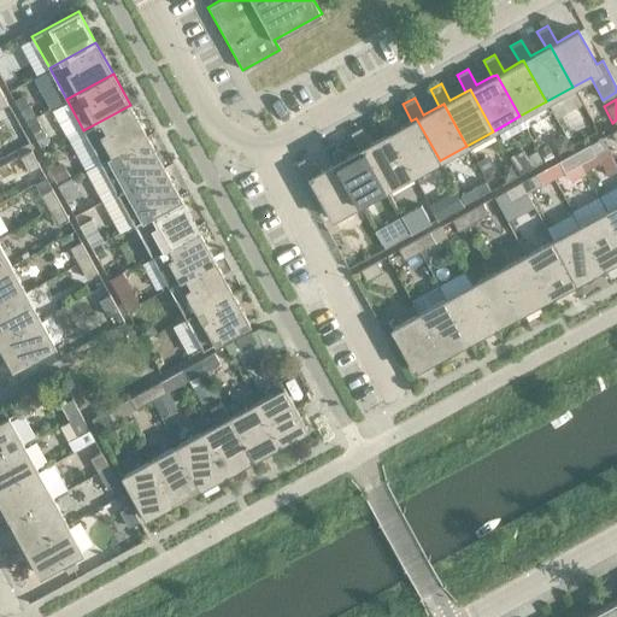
[(36,115),(30,104),(21,110),(25,121),(36,115)]
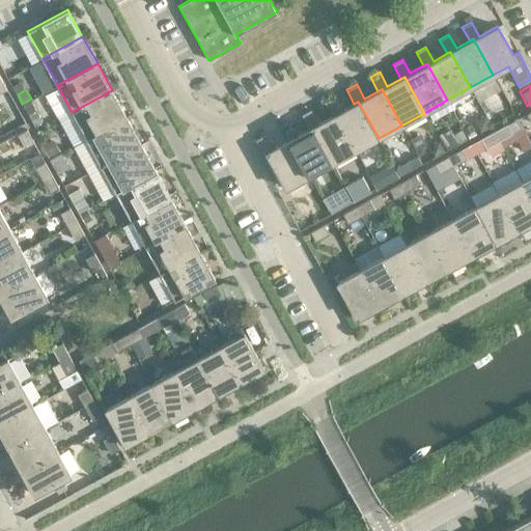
[(127,117),(112,90),(72,112),(86,139),(127,117)]
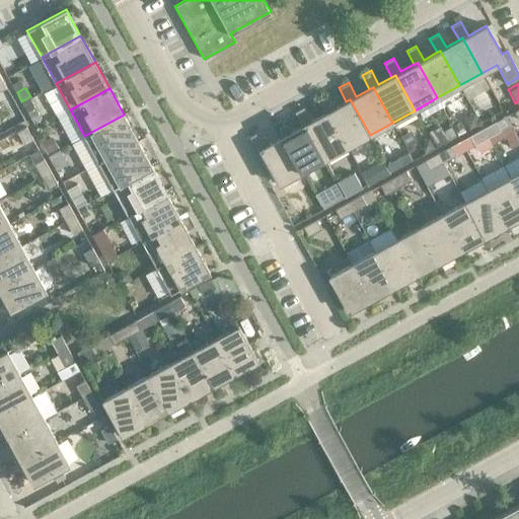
[(316,100),(323,114),(327,112),(347,147),(370,135),(350,99),(346,101),(332,108),(325,95),(316,100)]
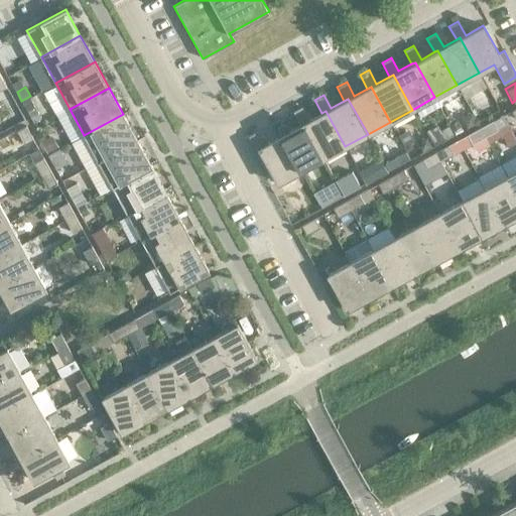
[(31,102),(24,106),(30,117),(37,113),(31,102)]
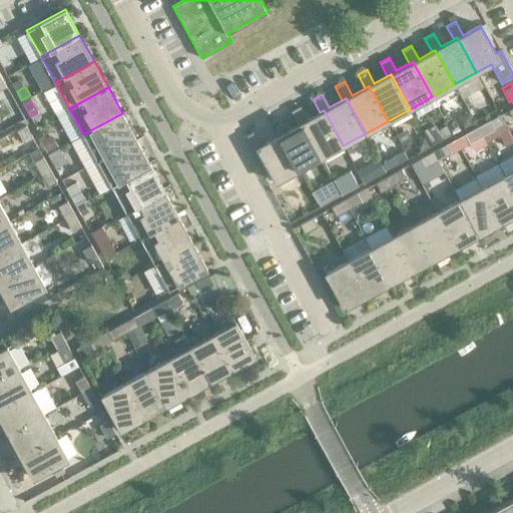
[(291,110),(299,124),(302,122),(321,157),(343,145),(324,110),(320,112),(308,119),(300,105),(291,110)]
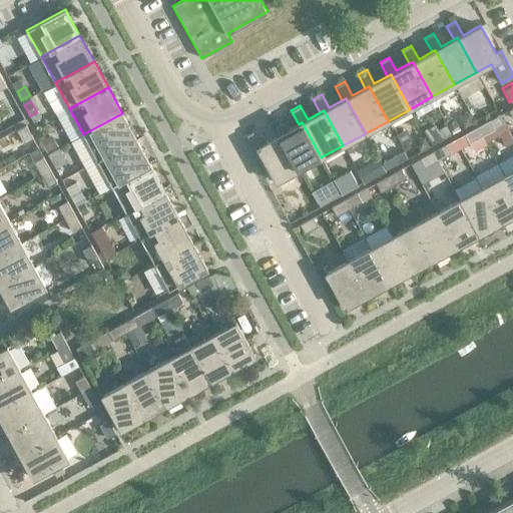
[(462,114),(460,120),(464,127),(474,121),(469,110),(462,114)]
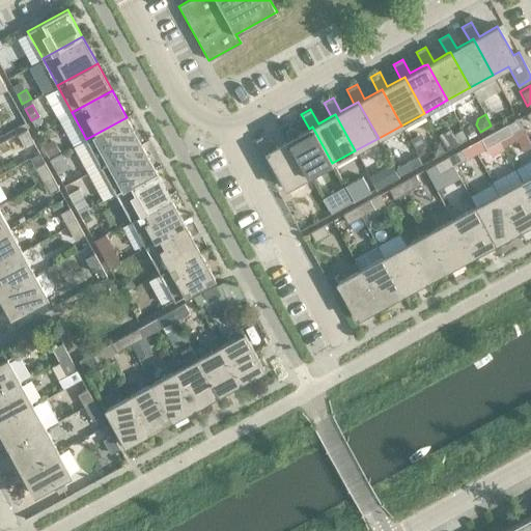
[(43,123),(38,116),(31,120),(35,127),(43,123)]
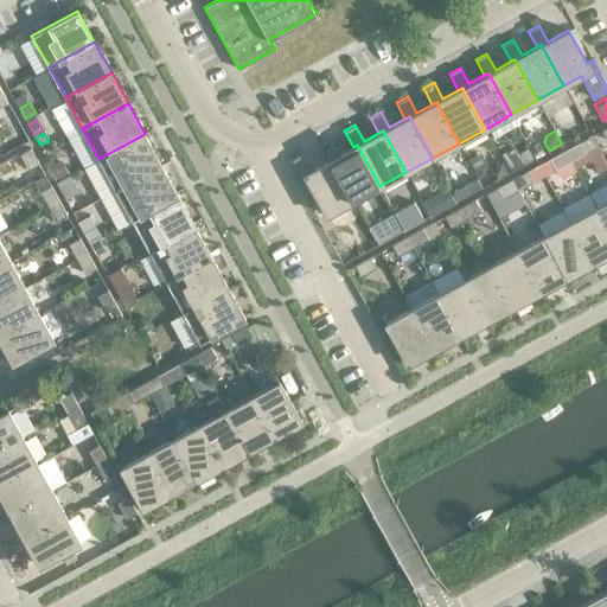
[(161,165),(145,134),(98,159),(116,190),(161,165)]
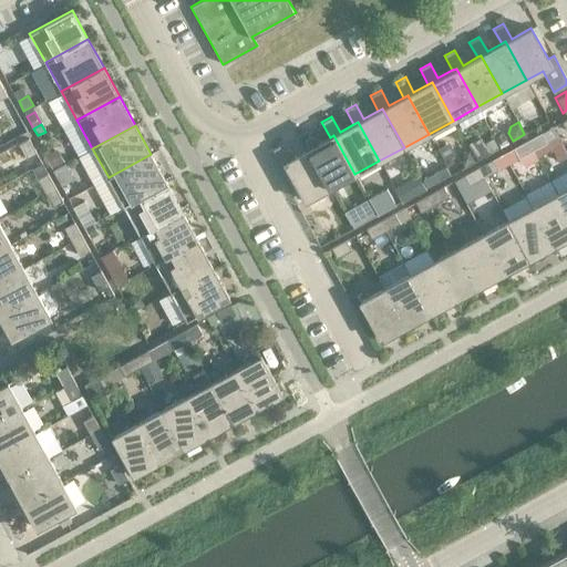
[(537,156),(562,143),(553,127),(542,133),(547,143),(534,151),(537,156)]
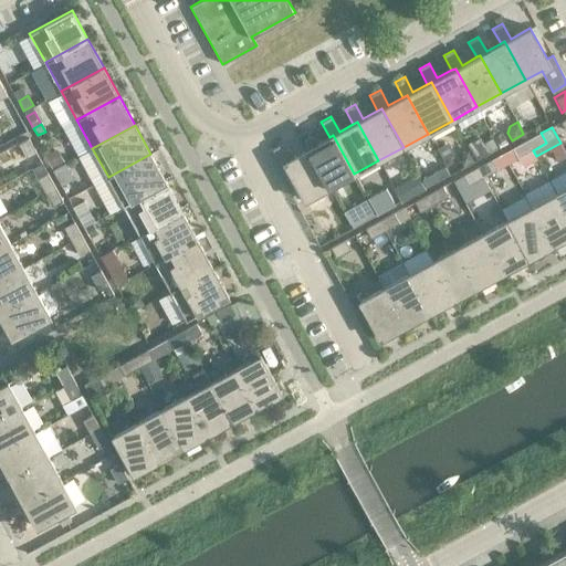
[(296,135),(305,150),(308,148),(329,187),(354,174),(333,135),(329,137),(315,145),(306,129),(296,135)]
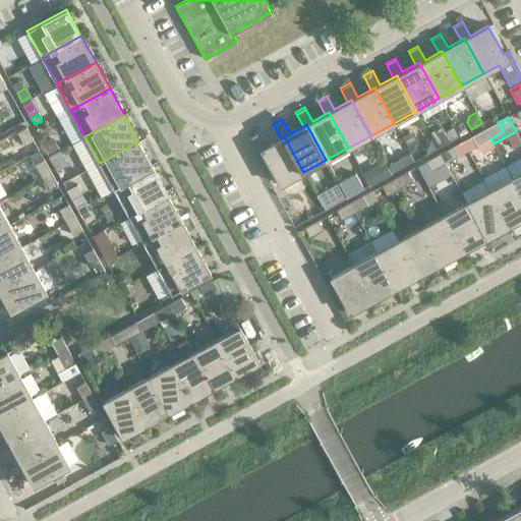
[(462,122),(455,125),(458,130),(465,127),(462,122)]
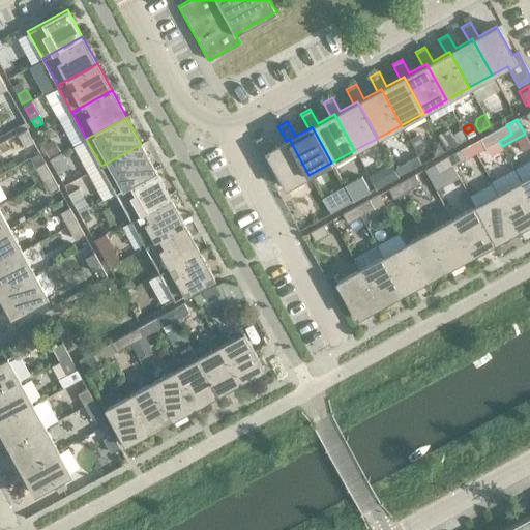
[(511,134),(506,124),(494,131),(499,141),(511,134)]
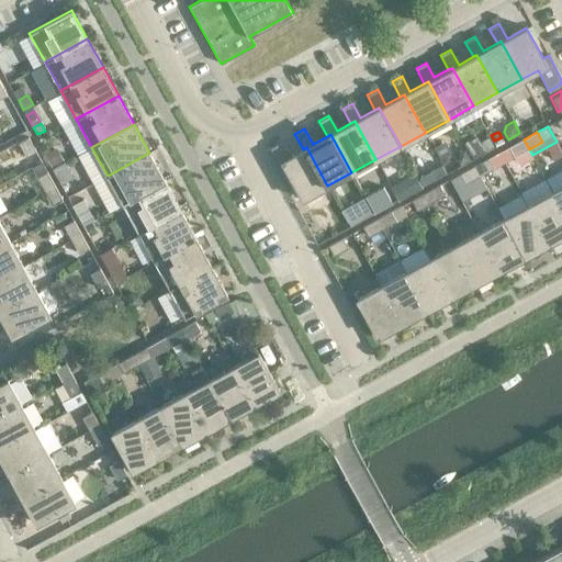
[(484,152),(475,135),(462,143),(472,159),(484,152)]
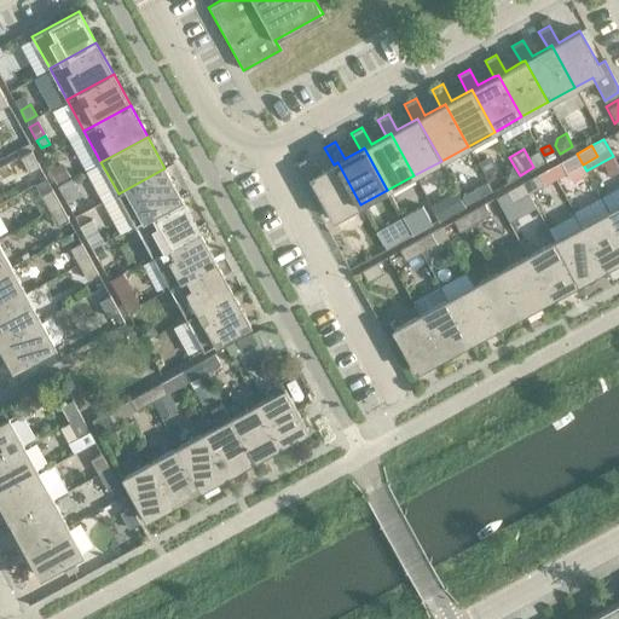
[(533,167),(544,162),(538,150),(527,156),(533,167)]
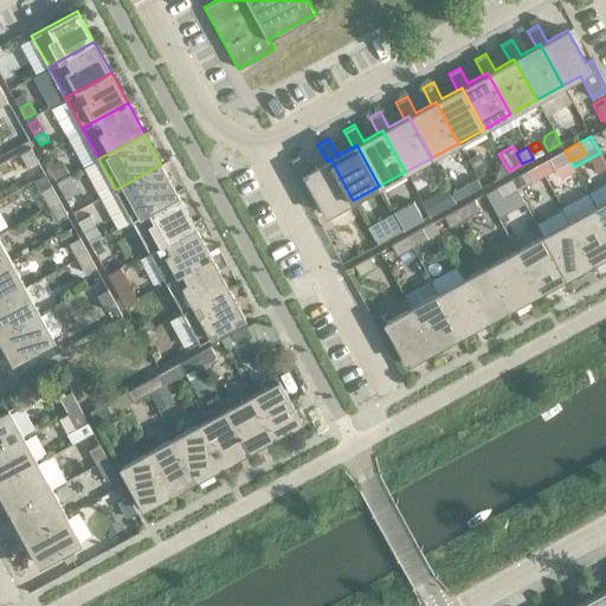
[(39,163),(31,148),(20,154),(28,169),(39,163)]
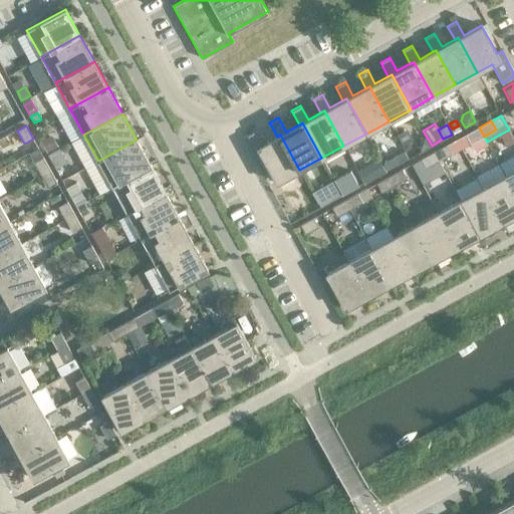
[(484,137),(479,127),(466,135),(471,144),(484,137)]
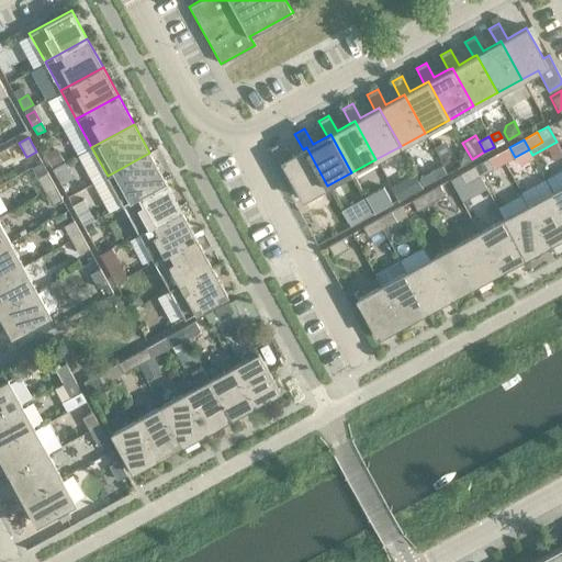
[(280,143),(273,146),(265,150),(277,175),(287,169),(303,199),(327,186),(306,147),(303,149),(288,157),(280,143)]
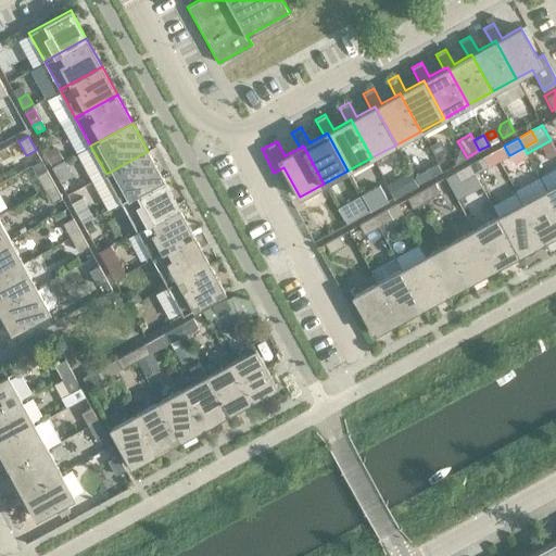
[(51,164),(64,158),(57,146),(45,152),(51,164)]
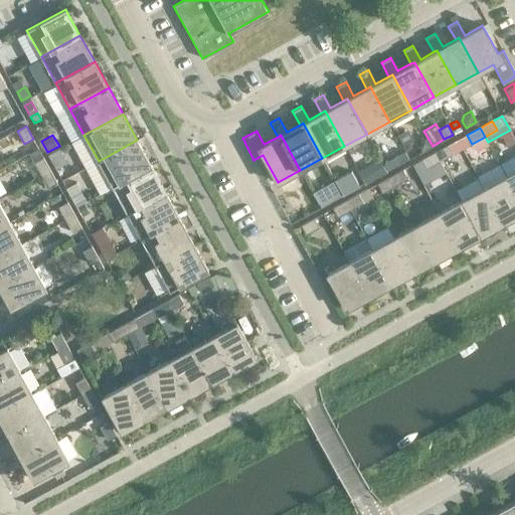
[(420,139),(418,145),(421,151),(432,146),(426,136),(420,139)]
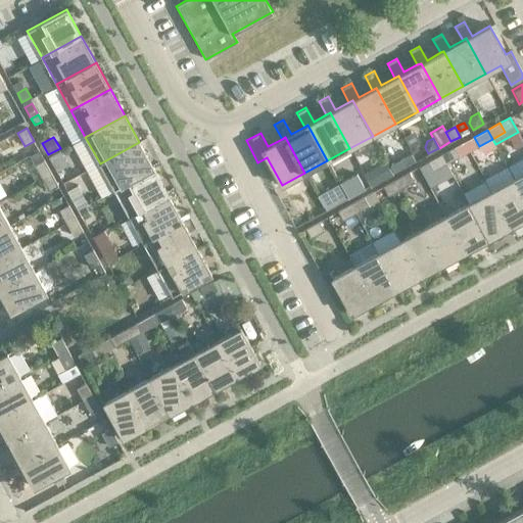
[(154,169),(139,142),(100,163),(114,190),(154,169)]
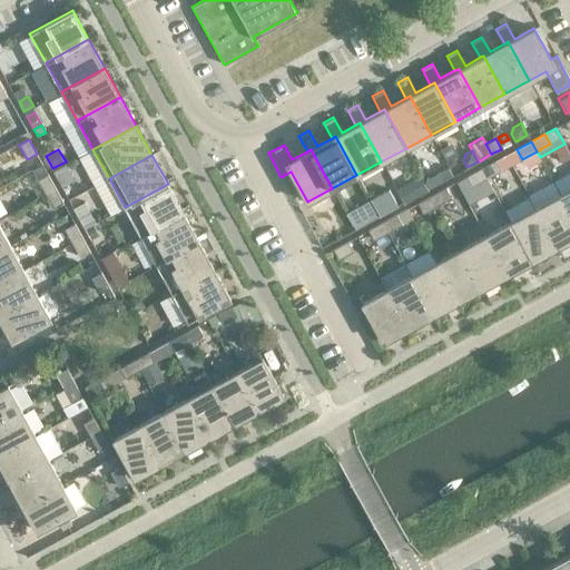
[(500,170),(495,160),(481,168),(487,178),(500,170)]
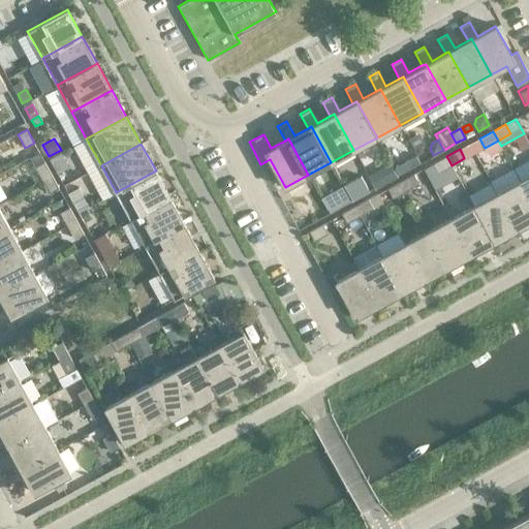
[(50,159),(55,167),(66,161),(62,152),(50,159)]
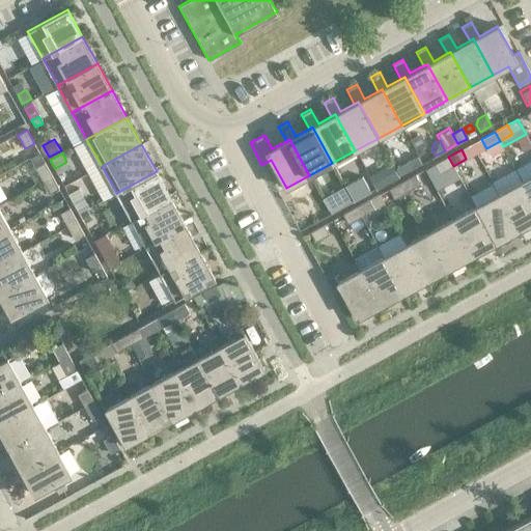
[(411,156),(409,162),(412,168),(422,163),(416,152),(411,156)]
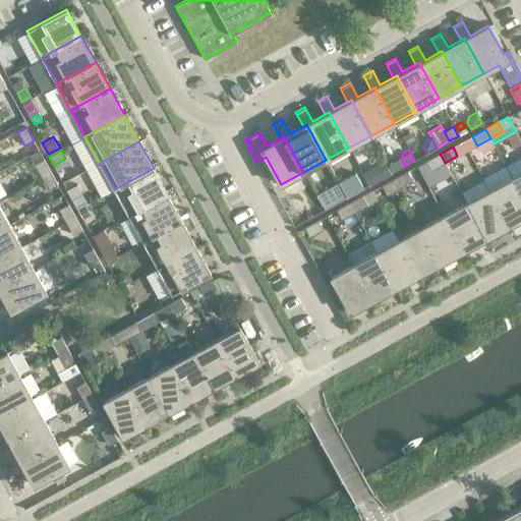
[(445,163),(440,154),(426,161),(431,170),(445,163)]
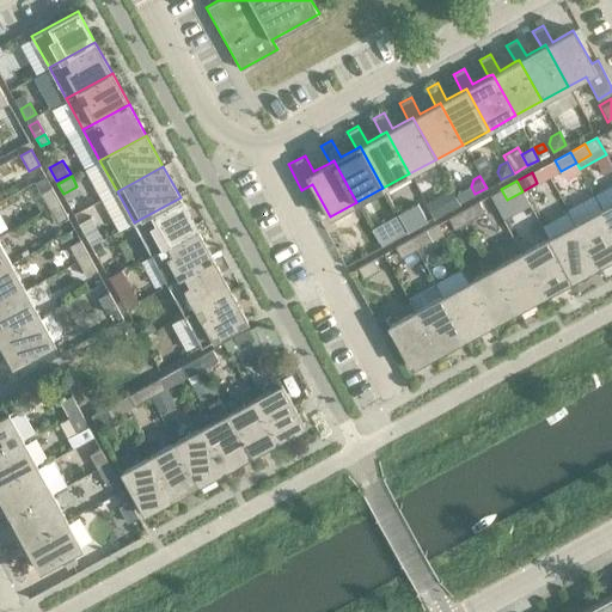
[(451,184),(434,194),(444,210),(460,202),(451,184)]
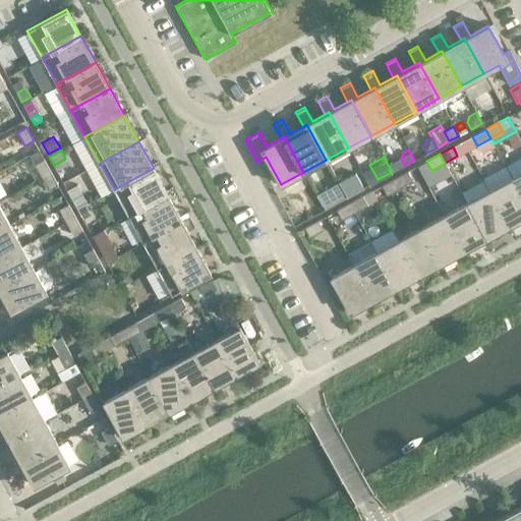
[(51,172),(44,160),(35,165),(42,177),(51,172)]
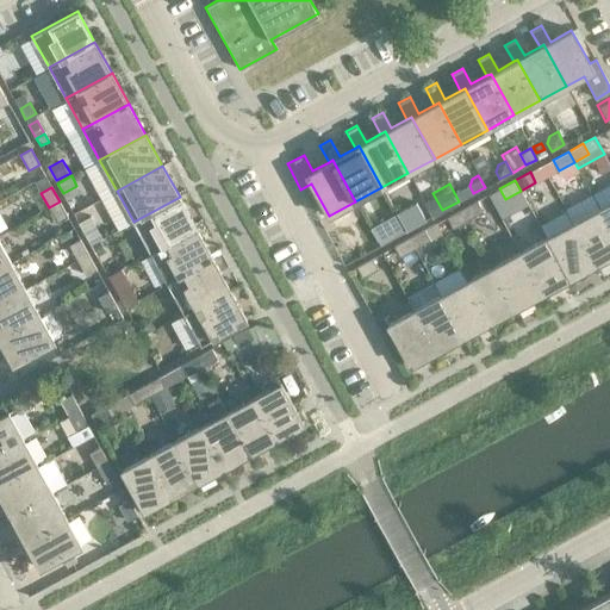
[(197,228),(180,197),(134,222),(150,253),(197,228)]
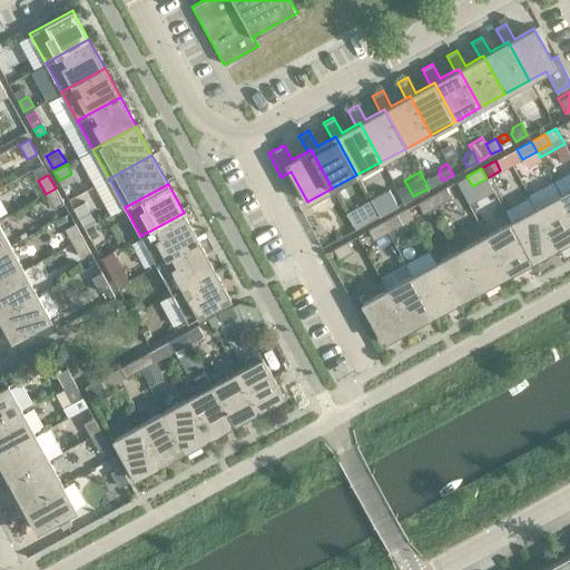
[(64,203),(56,188),(46,194),(53,208),(64,203)]
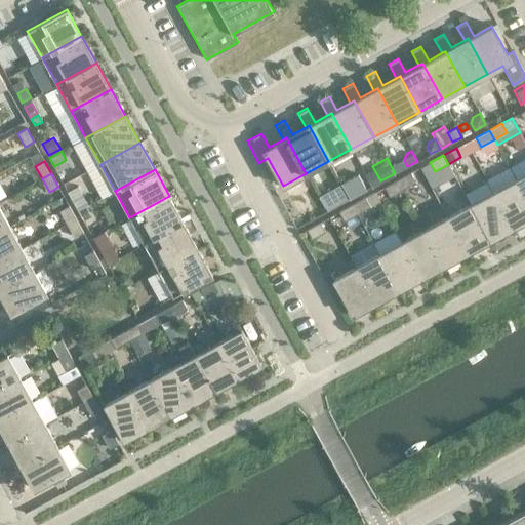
[(415,182),(410,173),(398,179),(402,189),(415,182)]
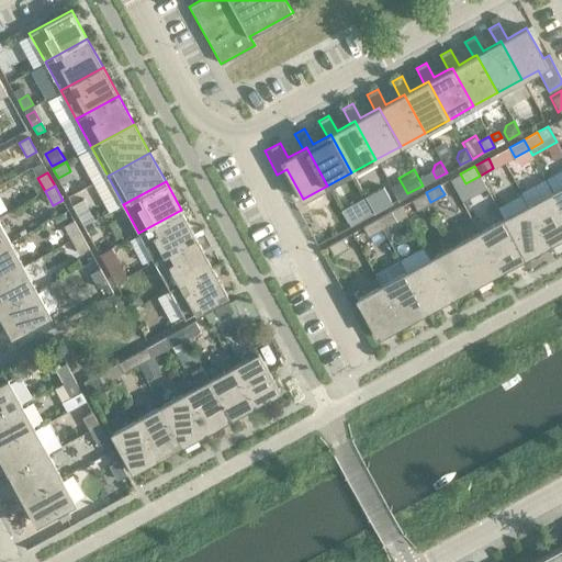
[(393,203),(383,187),(366,197),(374,213),(393,203)]
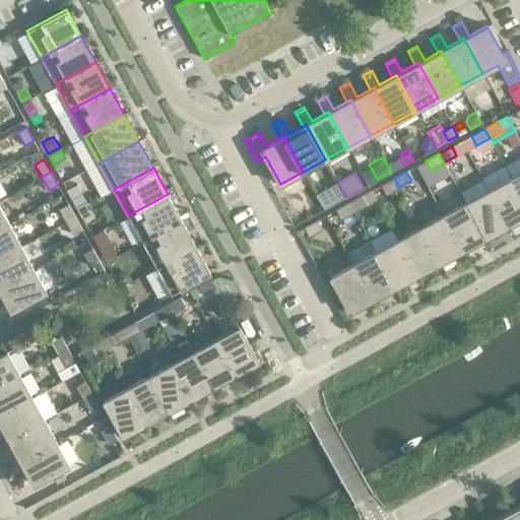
[(519,173),(511,178),(519,194),(519,173)]
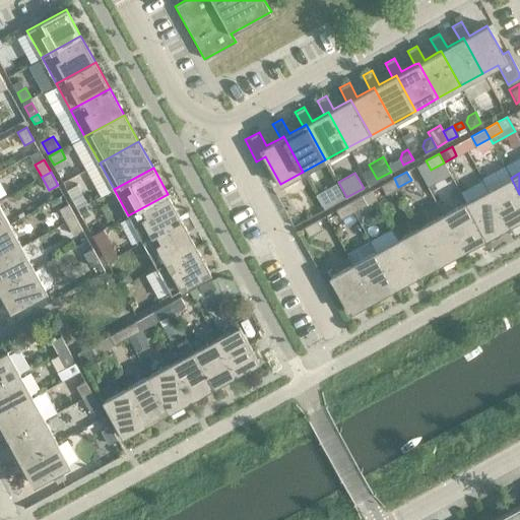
[(398,187),(394,178),(381,185),(385,194),(398,187)]
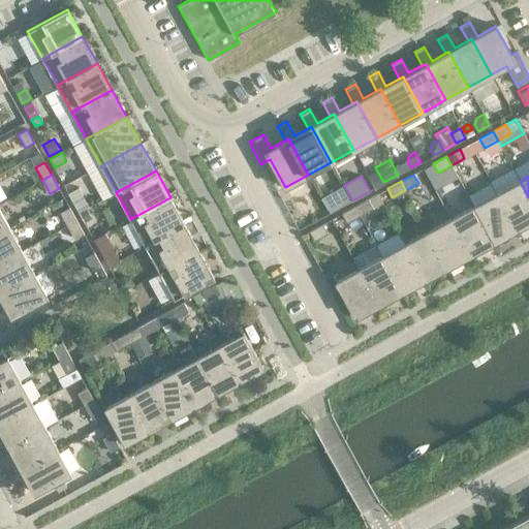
[(528,222),(528,197),(520,181),(497,193),(517,229),(528,222)]
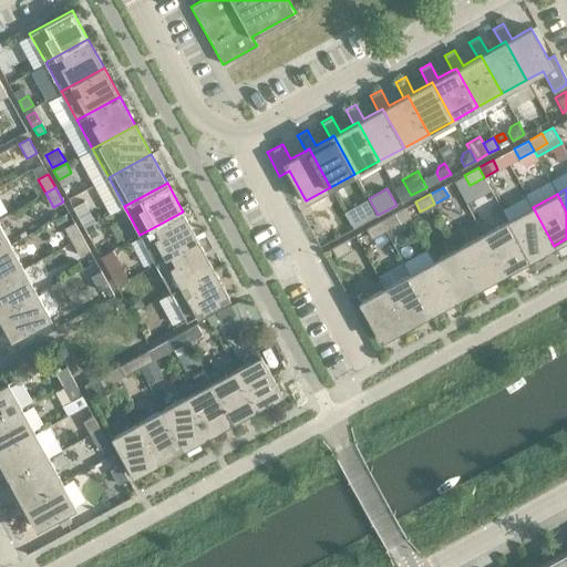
[(378,215),(369,198),(344,212),(353,228),(378,215)]
